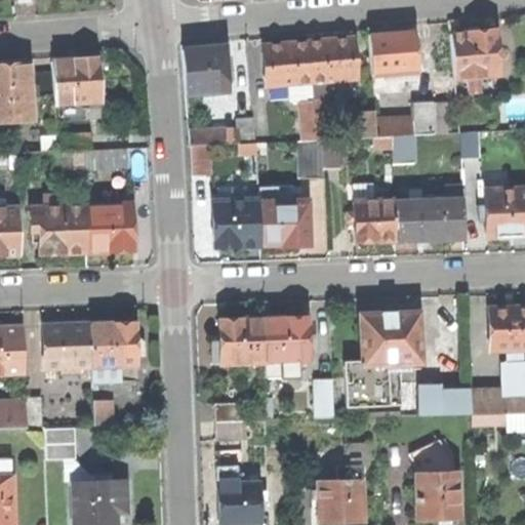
[(472,33),(451,34),(454,80),(468,79),(479,78),(499,77),(499,67),(497,44),(496,31),(472,33)]
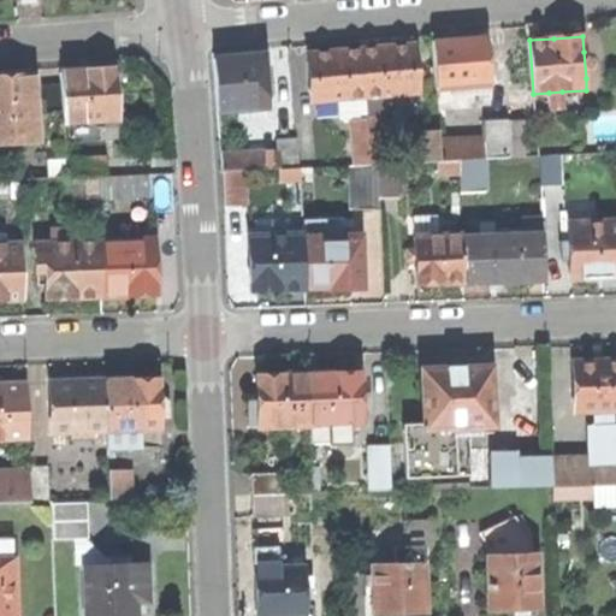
[(457,42),(432,45),(436,92),(454,89),(474,88),(489,87),(484,40),(457,42)]
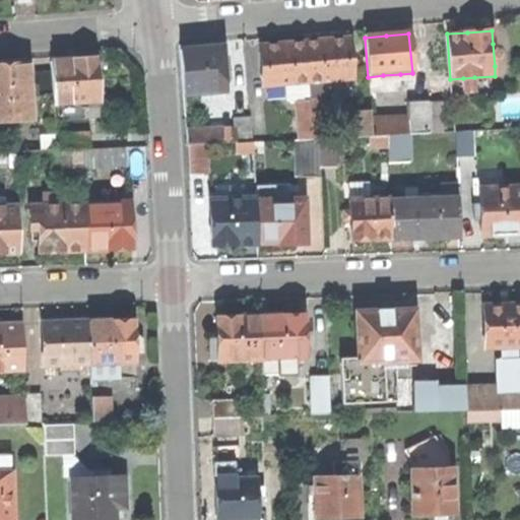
[(325,41),(305,43),(308,82),(352,78),(348,39),(325,41)]
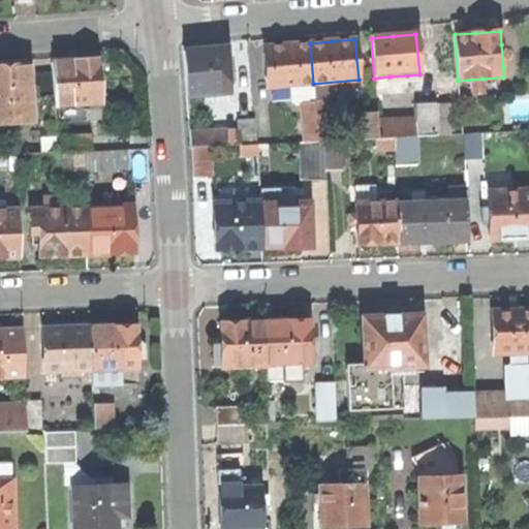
[(287,45),(265,48),(269,88),(313,84),(310,43),(287,45)]
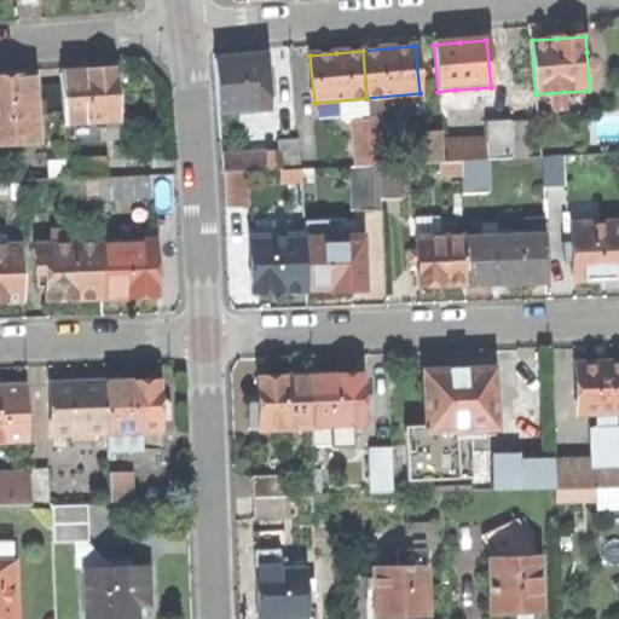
[(238,57),(214,59),(219,111),(271,108),(266,55),(238,57)]
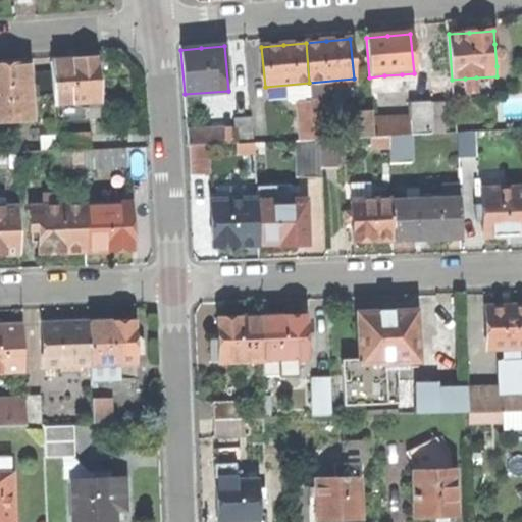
[(71,61),(51,62),(54,103),(98,100),(95,59),(71,61)]
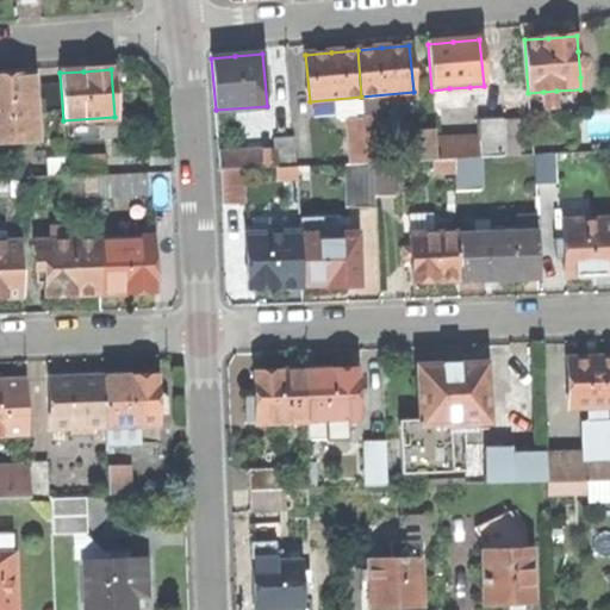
[(5,76),(0,76),(0,143),(37,141),(32,75),(5,76)]
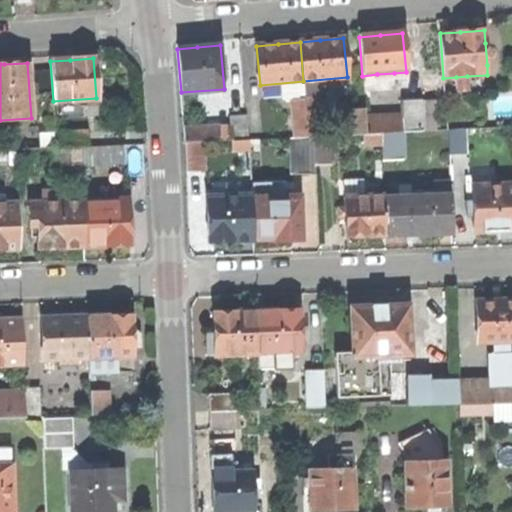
[(394,81),(394,73),(377,74),(378,83),(394,81)]
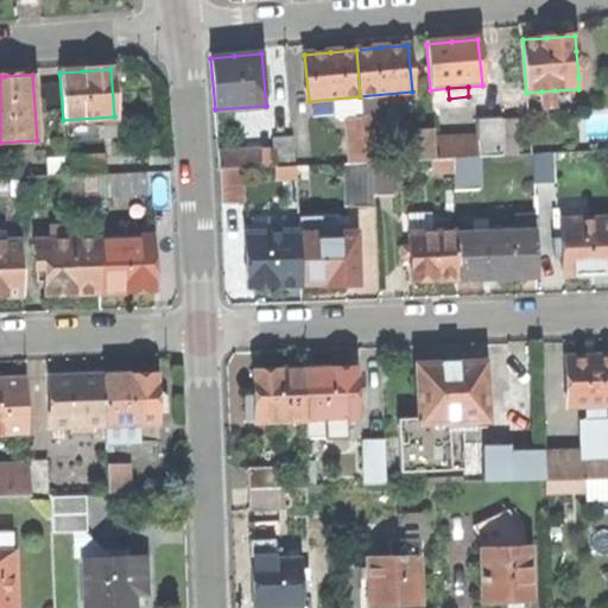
[(556,107),(555,90),(542,92),(543,108),(556,107)]
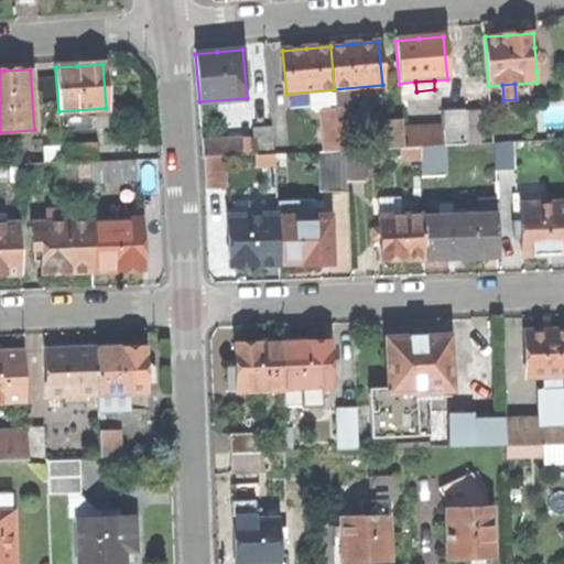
[(338,144),(339,152),(348,151),(354,151),(350,107),(336,107),(336,109),(338,144)]
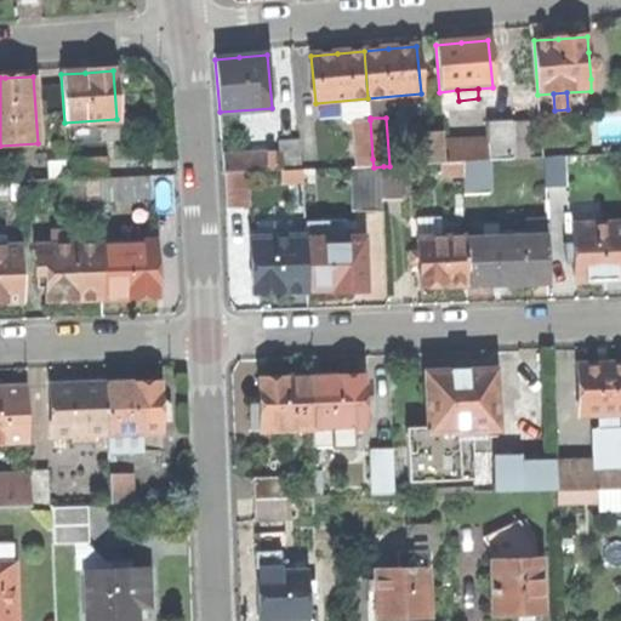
[(358,160),(372,159),(370,120),(355,121),(358,160)]
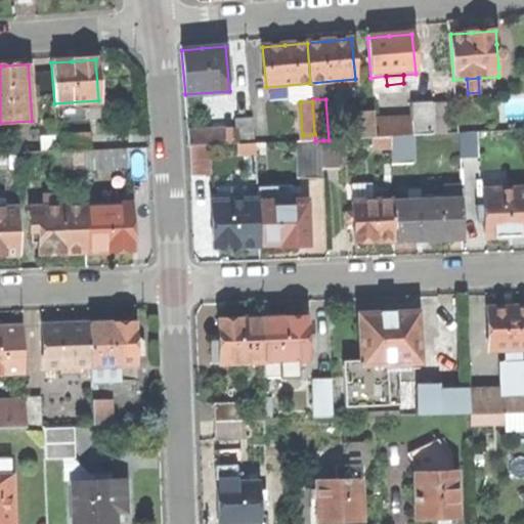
[(445,101),(431,102),(433,135),(446,134),(445,101)]
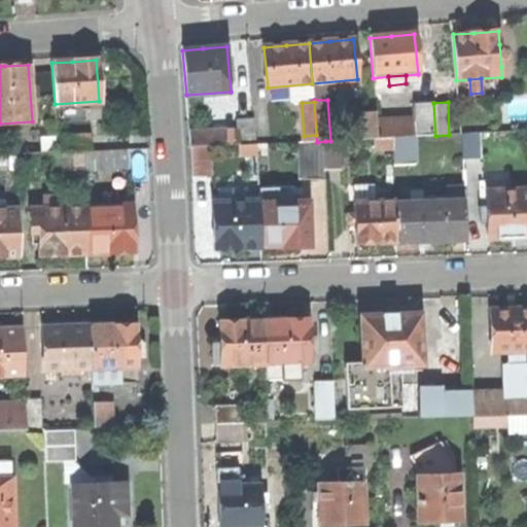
[(414,103),(415,120),(415,137),(435,136),(433,103),(414,103)]
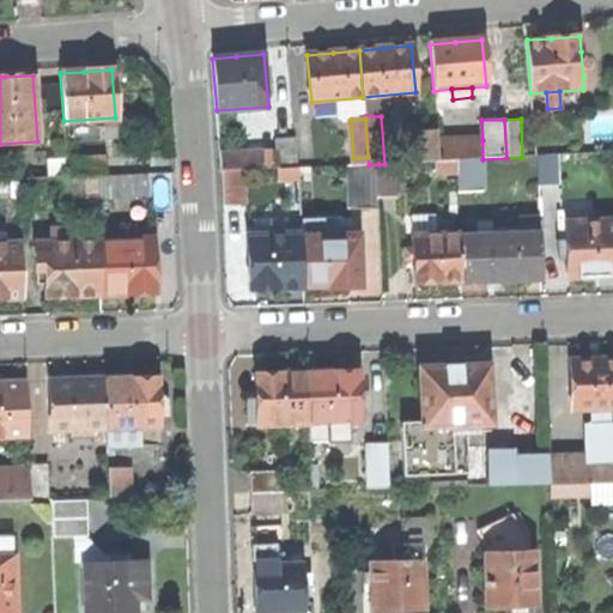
[(423,162),(436,161),(439,161),(438,141),(438,131),(414,132),(416,143),(423,143),(423,162)]
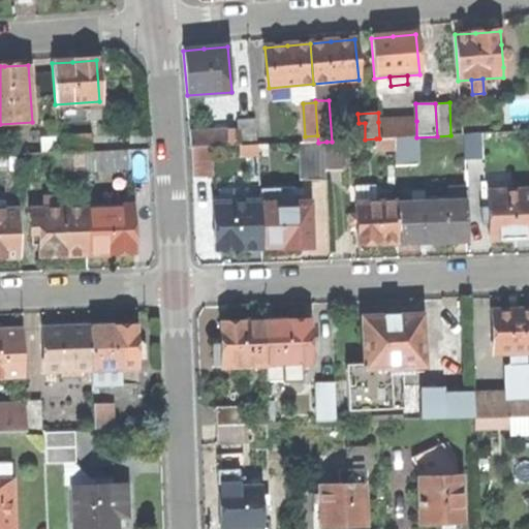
[(517,115),(462,117),(463,134),(480,134),(518,132),(518,118),(517,115)]
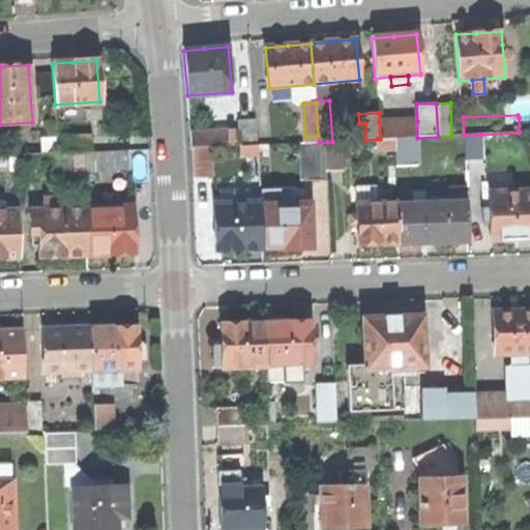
[(239,119),(240,129),(240,145),(258,144),(257,118),(239,119)]
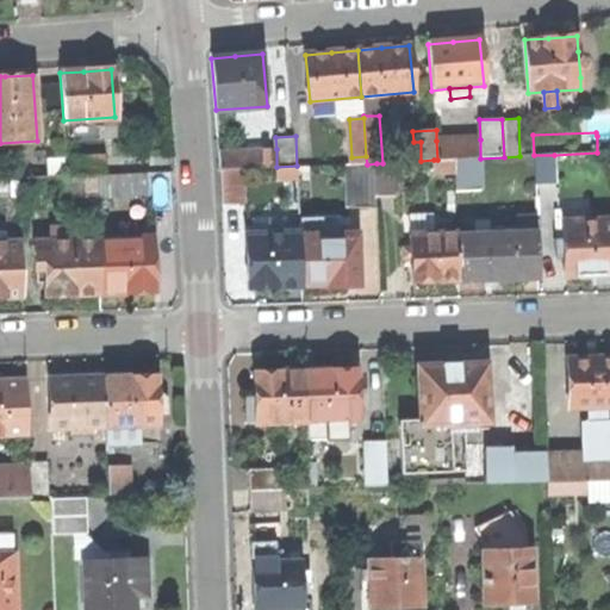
[(607,136),(597,136),(597,153),(608,153),(607,136)]
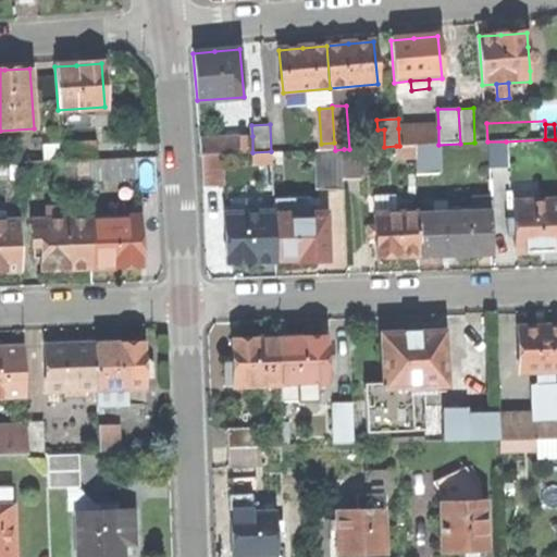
[(398,128),(399,146),(416,145),(438,145),(438,127),(398,128)]
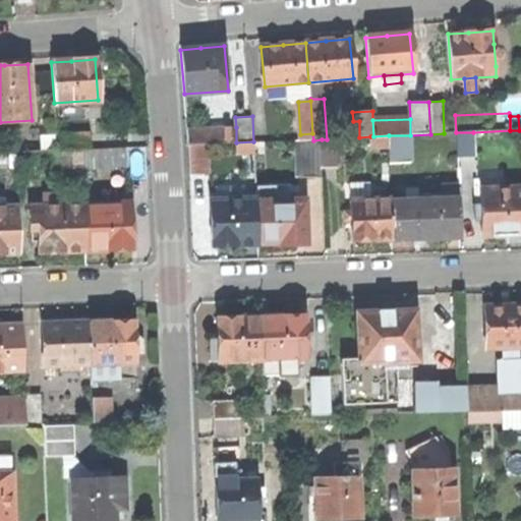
[(187,129),(188,145),(207,143),(236,142),(236,127),(187,129)]
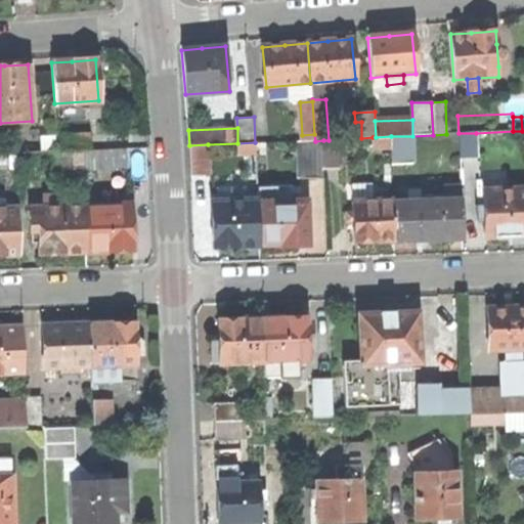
[(476,148),(476,133),(459,133),(460,149),(476,148)]
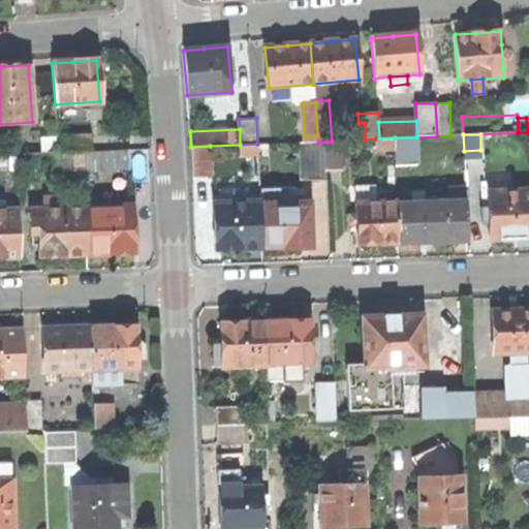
[(57,137),(58,153),(83,152),(90,152),(89,136),(57,137)]
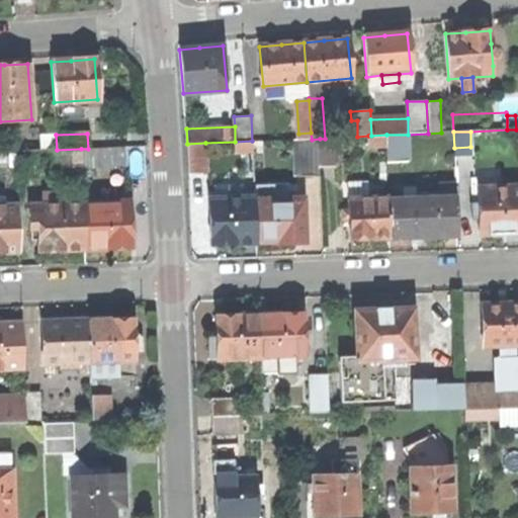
[(386,146),(386,135),(371,136),(368,136),(368,147),(386,146)]
